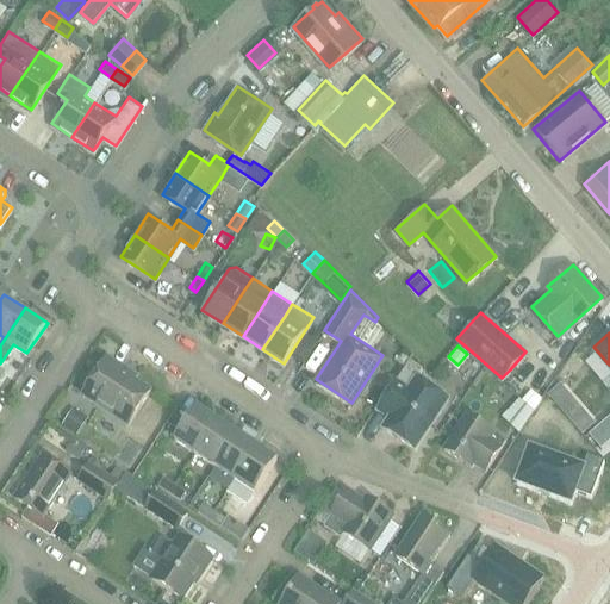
[(151,387),(135,377),(137,373),(107,353),(82,391),(129,422),(151,387)]
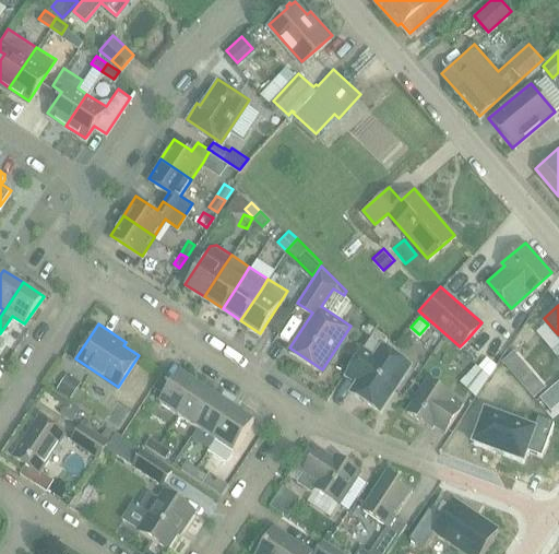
[(376,328),(358,354),(346,372),(357,379),(351,389),(380,409),(392,390),(412,362),(383,342),(388,336),(376,328)]
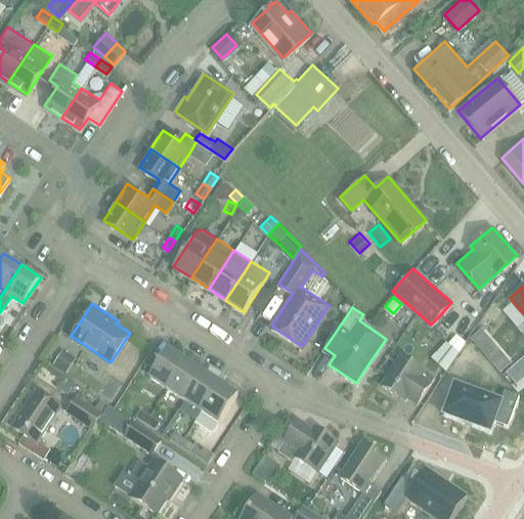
[(481,329),(472,337),(481,347),(490,339),(481,329)]
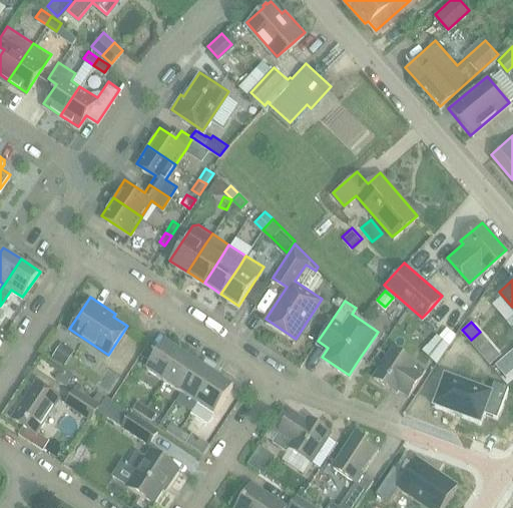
[(164,378),(182,350),(165,339),(146,367),(164,378)]
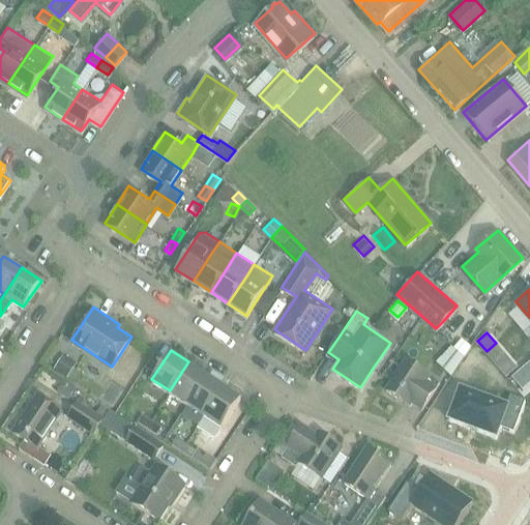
[(421,407),(433,389),(440,379),(405,357),(385,386),(410,403),(411,400),(421,407)]
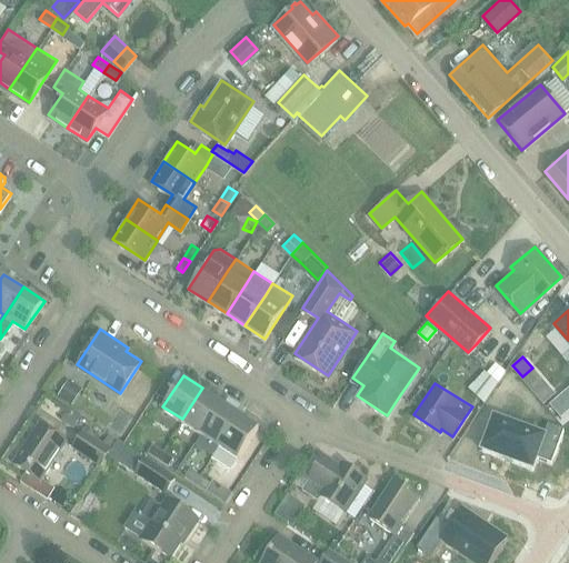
[(546,383),(536,392),(543,400),(553,391),(546,383)]
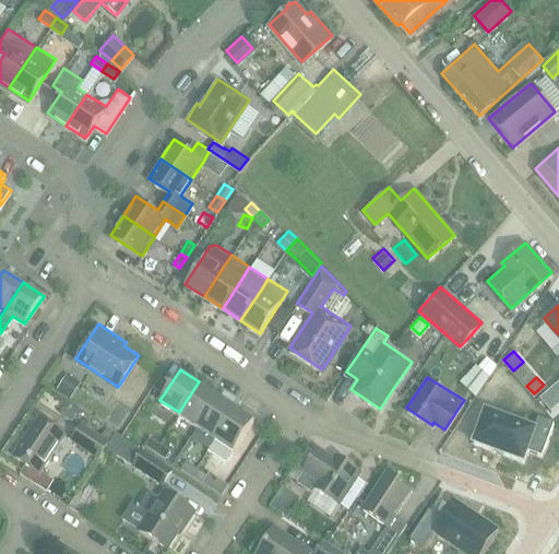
[(179,412),(197,424),(217,393),(199,381),(179,412)]
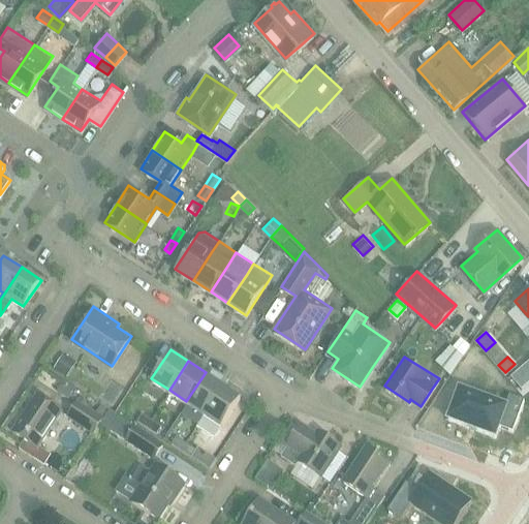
[(223,383),(206,372),(186,401),(204,412),(223,383)]
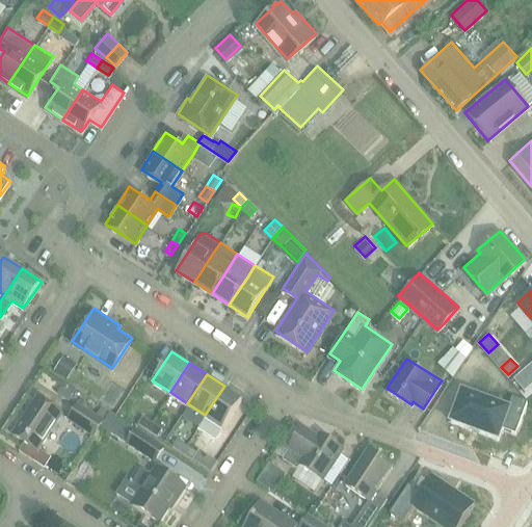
[(64,380),(58,390),(69,398),(76,388),(64,380)]
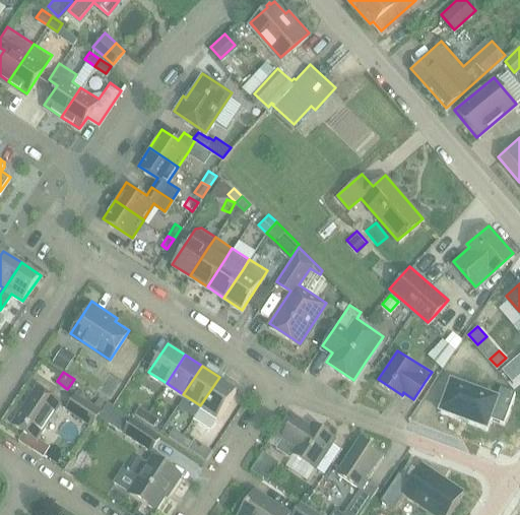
[(200,405),(193,415),(204,423),(208,424),(212,424),(215,421),(218,417),(237,389),(219,377),(200,405)]
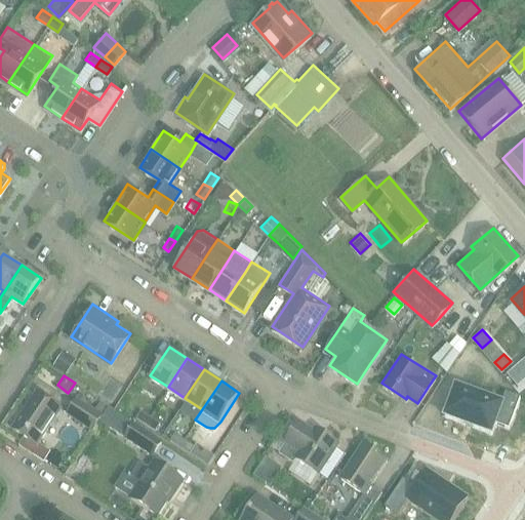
[(456,383),(445,413),(491,432),(495,421),(509,426),(520,395),(506,389),(500,400),(456,383)]
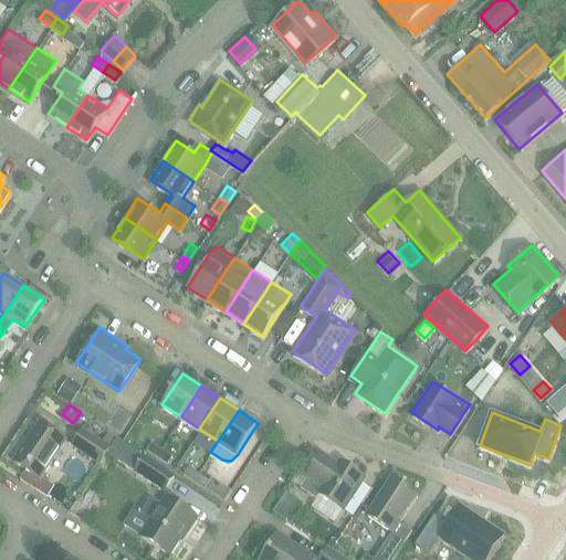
[(14,458),(40,476),(65,437),(40,420),(14,458)]
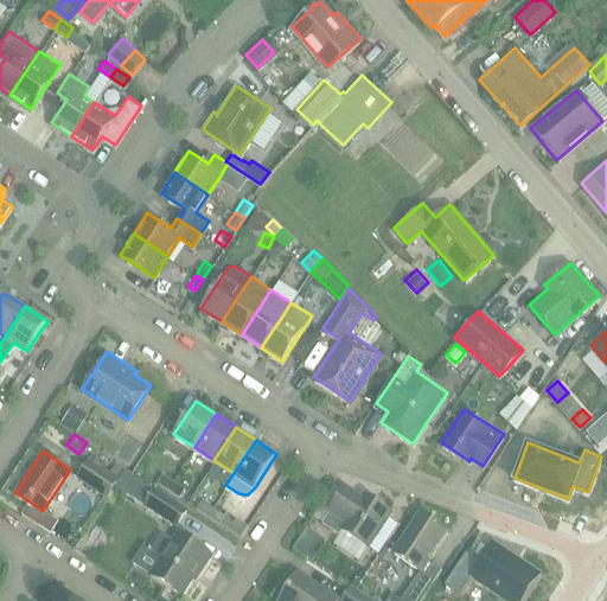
[(104,494),(107,492),(114,481),(115,483),(126,466),(116,460),(109,471),(89,458),(77,475),(104,494)]
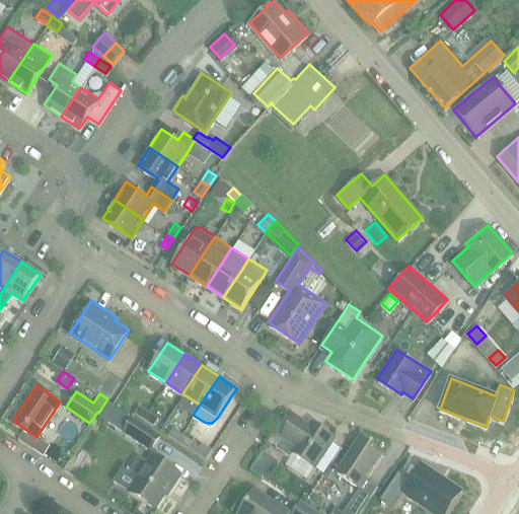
[(160,433),(133,416),(107,398),(98,413),(151,447),(160,433)]
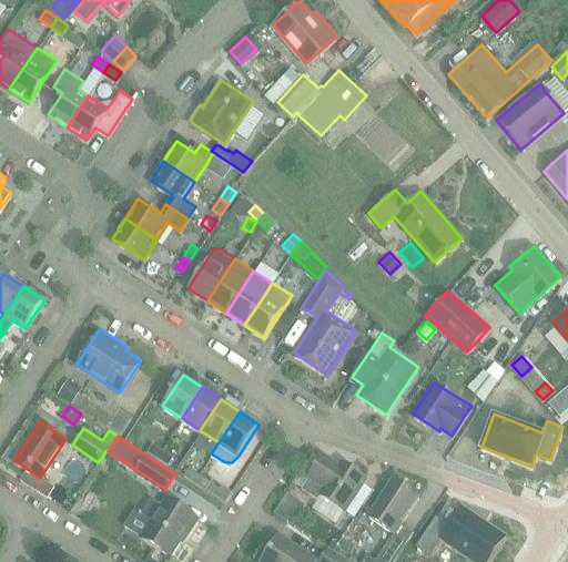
[(146,448),(158,456),(163,447),(152,440),(146,448)]
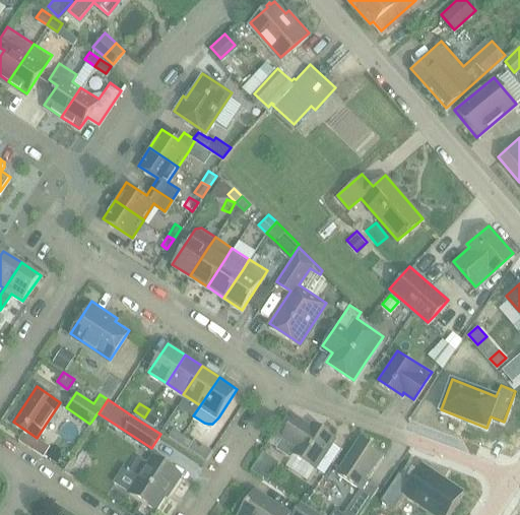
[(154,424),(158,415),(149,409),(144,417),(154,424)]
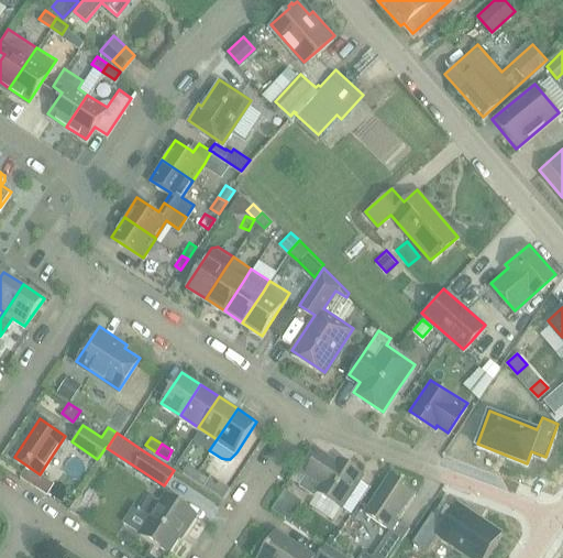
[(321,449),(299,483),(315,493),(318,489),(342,505),(363,473),(338,456),(335,459),(321,449)]
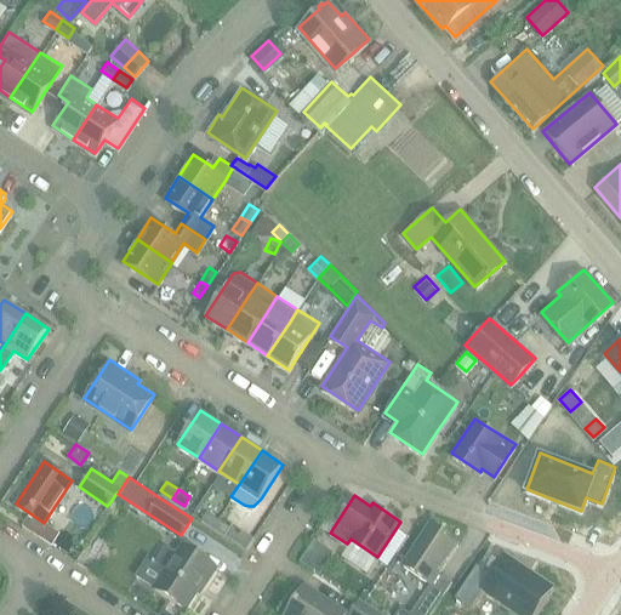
[(201,517),(214,525),(220,516),(208,508),(201,517)]
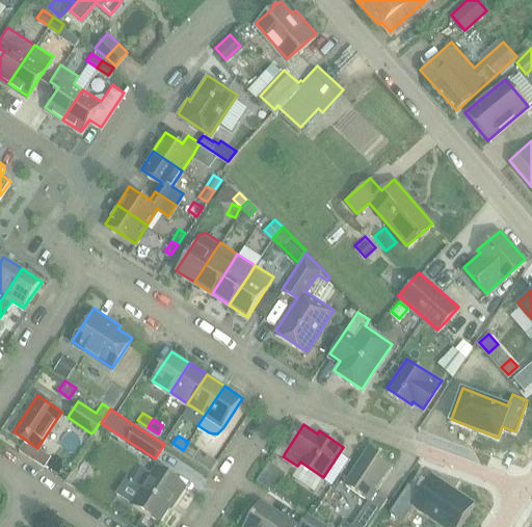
[(183,450),(193,456),(197,449),(188,442),(183,450)]
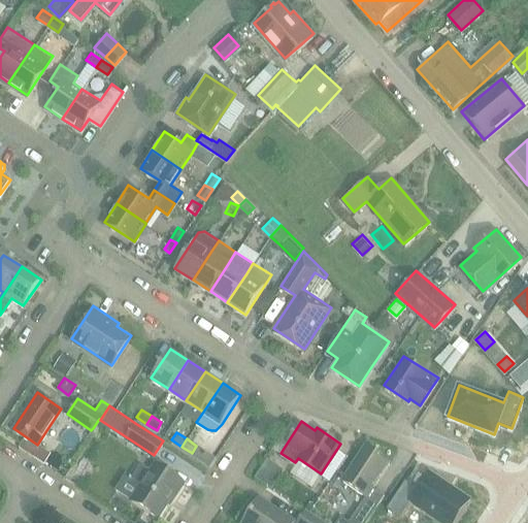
[(341,480),(364,495),(350,518),(358,522),(363,522),(385,491),(373,484),(390,460),(365,444),(341,480)]
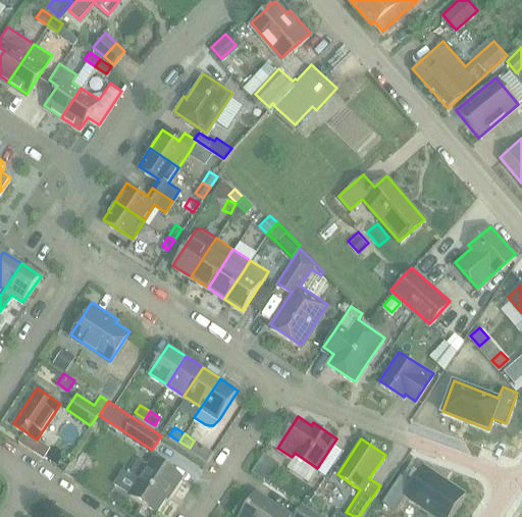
[(124,465),(113,482),(127,492),(156,510),(157,509),(170,489),(171,490),(181,474),(153,456),(149,463),(140,457),(132,470),(124,465)]
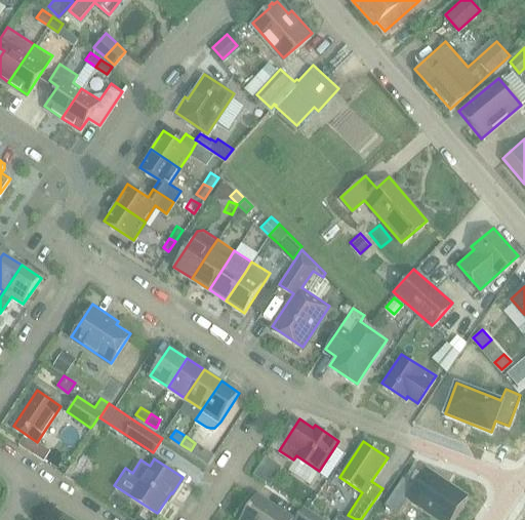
[(403,476),(385,503),(398,512),(407,497),(441,519),(449,519),(467,494),(426,467),(414,484),(403,476)]
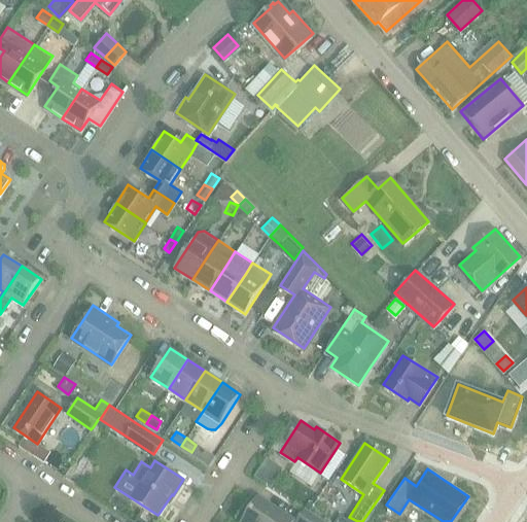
[(258,495),(242,521),(290,521),(293,519),(293,518),(276,507),(258,495)]
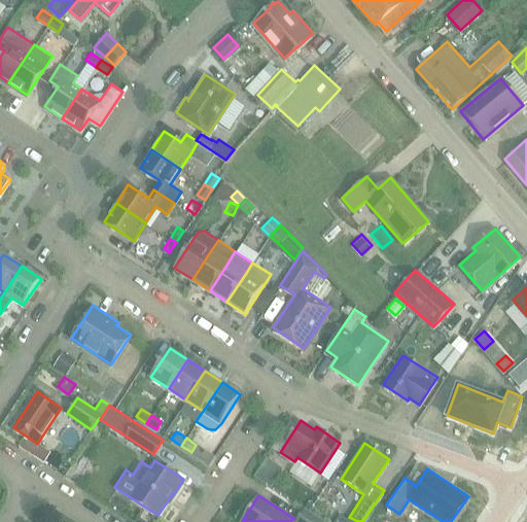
[(327,521),(340,521),(345,516),(324,500),(315,513),(327,521)]
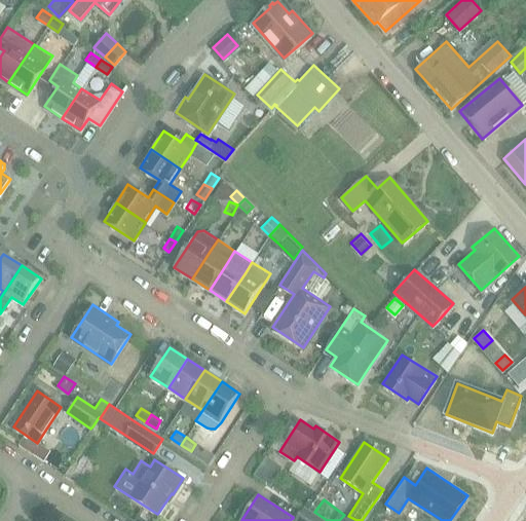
[(305,507),(296,520),(297,520),(324,520),(326,520),(305,507)]
